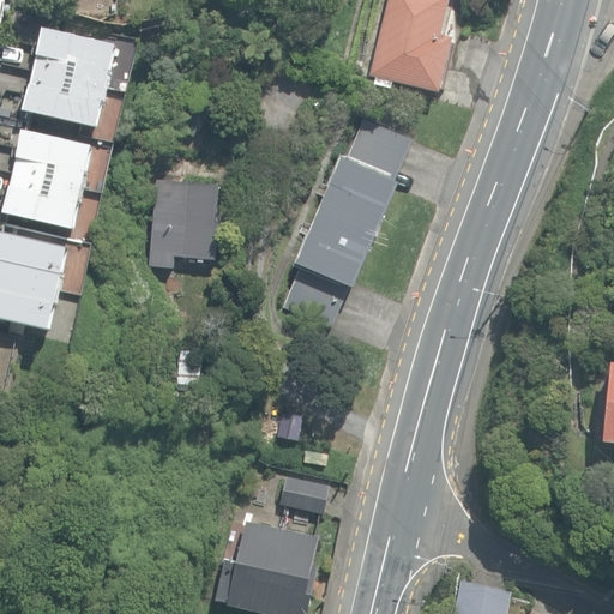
[(395,79),(438,91),(452,38),(441,35),(450,0),(391,0),(372,73),(377,74),(375,83),(392,88),(395,79)]
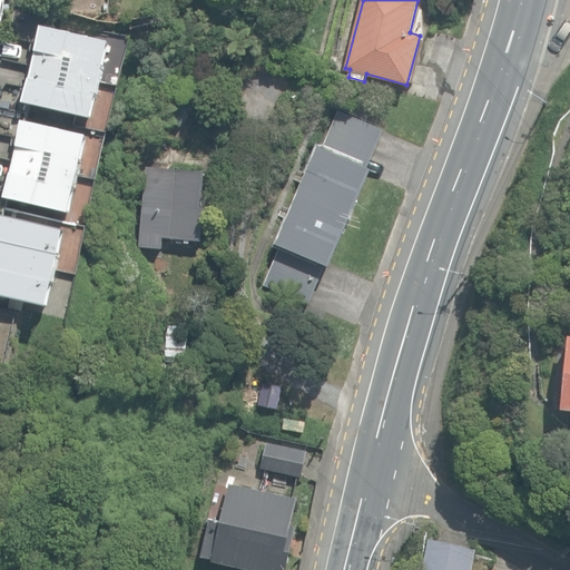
[(31,109),(29,120),(91,136),(96,119),(90,117),(109,37),(40,20),(19,106),(31,109)]
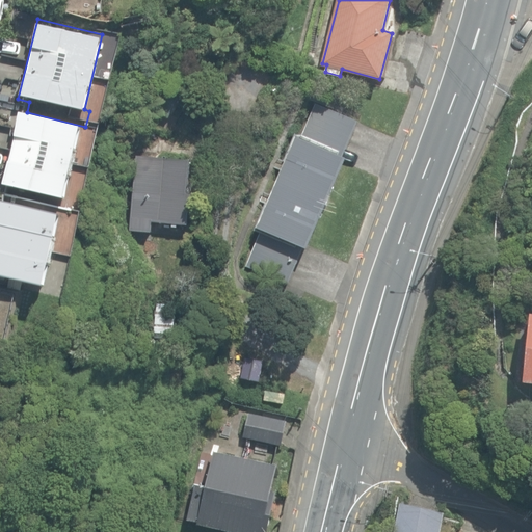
[(246,266),(288,284),(303,248),(308,249),(347,160),(343,158),(358,122),(317,103),(300,139),(297,138),(258,229),(262,230),(246,266)]
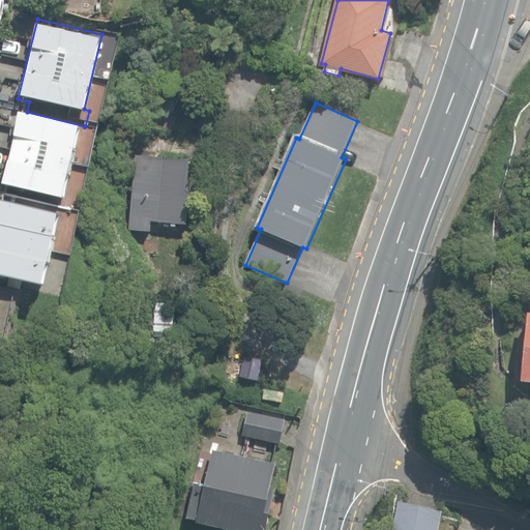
[(19,112),(2,183),(66,198),(83,126),(19,112)]
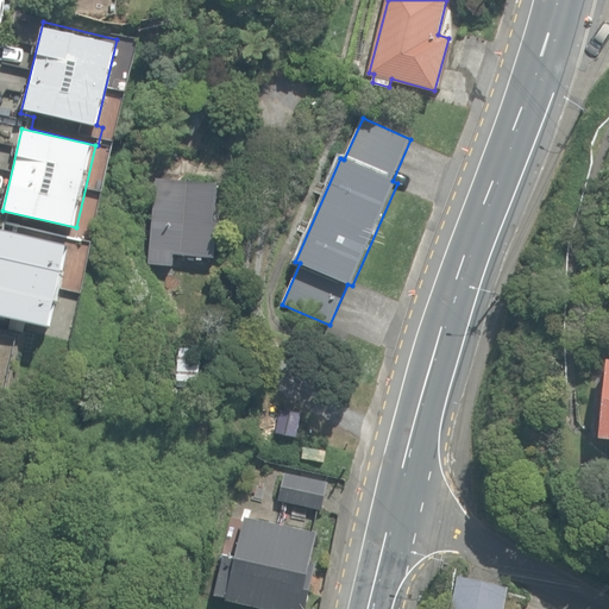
[(148,264),(173,267),(174,255),(215,259),(219,223),(214,221),(218,184),(157,179),(148,264)]
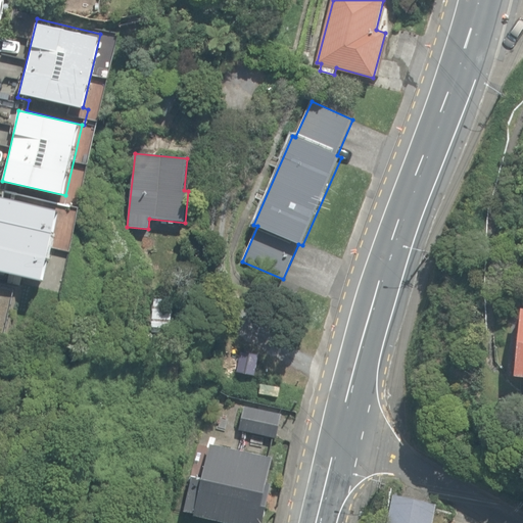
[(0,272),(43,281),(58,211),(5,199),(7,190),(0,189),(0,272)]
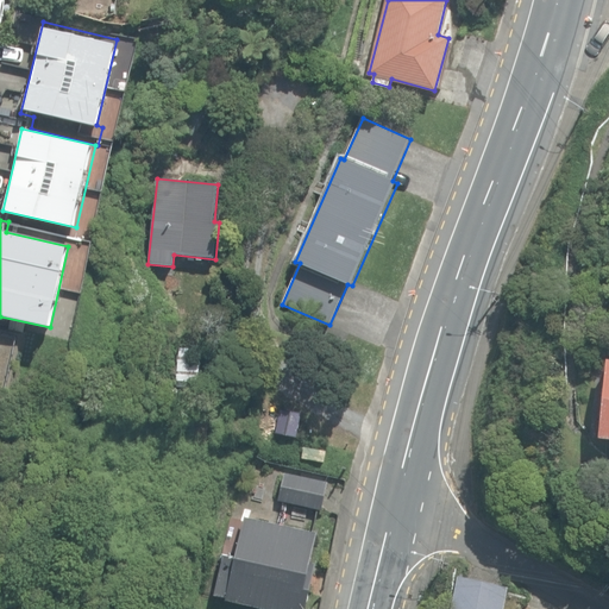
[(187,371),(203,372),(206,356),(189,353),(187,371)]
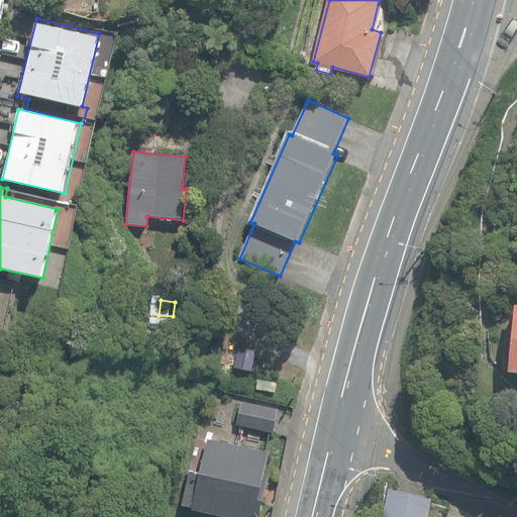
[(237,369),(253,373),(257,353),(241,350),(237,369)]
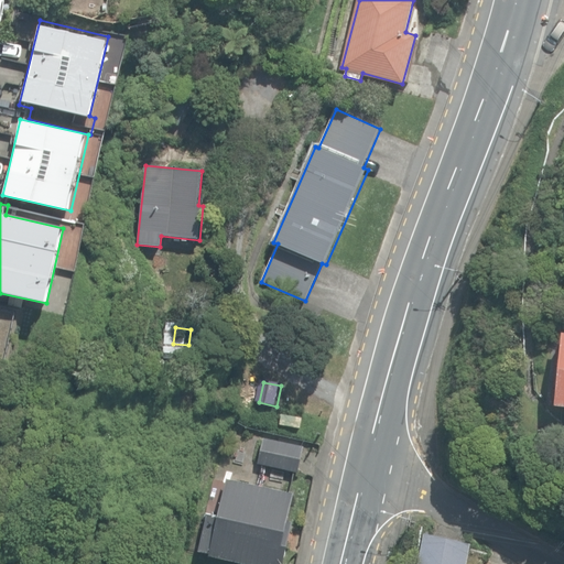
[(280,411),(278,423),(299,427),(301,415),(280,411)]
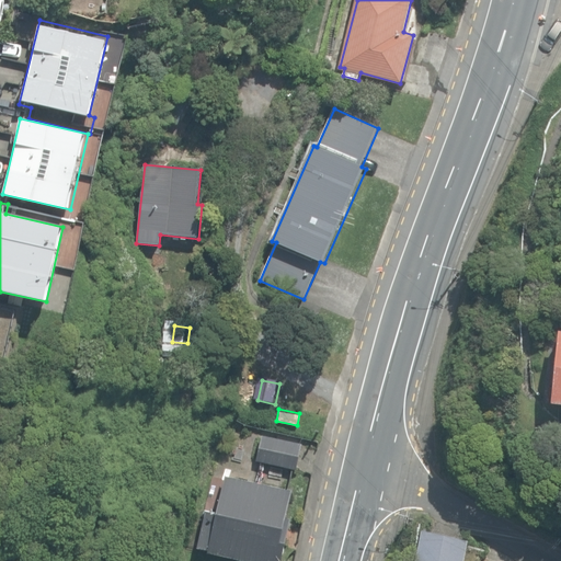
[(258,460),(298,469),(304,443),(263,435),(258,460)]
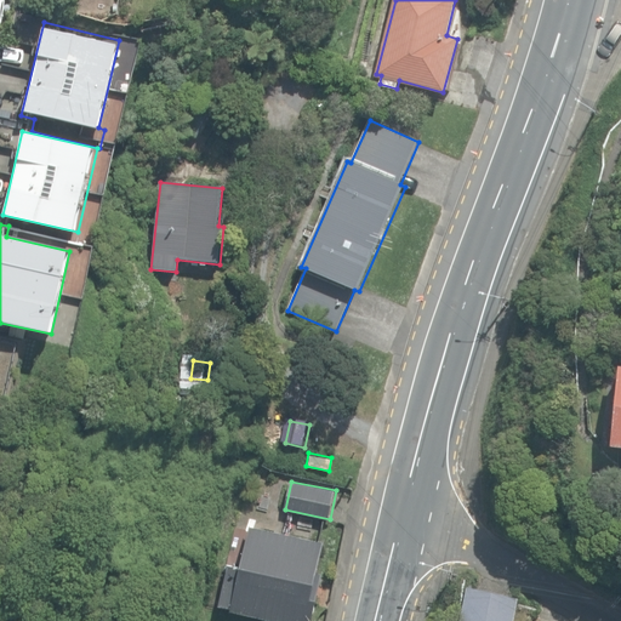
[(231,613),(271,620),(312,620),(323,574),(318,573),(325,542),(251,527),(241,570),(227,568),(218,605),(232,609),(231,613)]
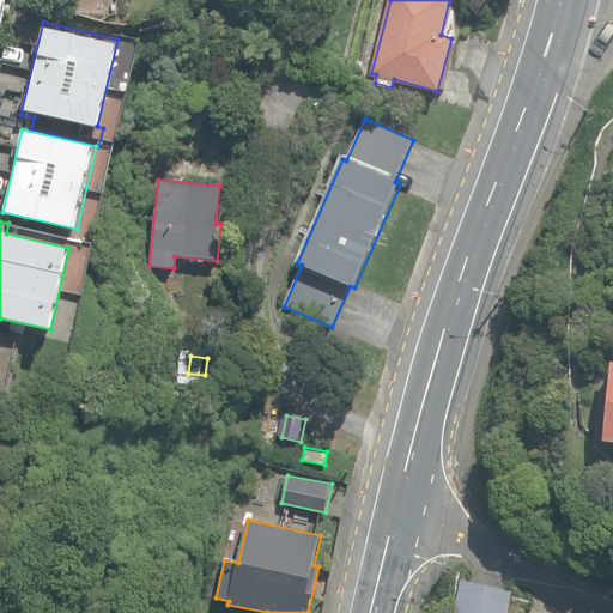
[(455,612),(505,612),(510,592),(461,582),(455,612)]
